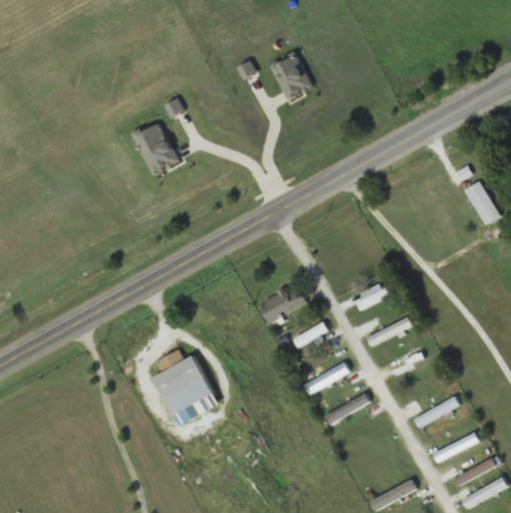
[(485,225),(500,216),(479,181),(464,190),(485,225)]
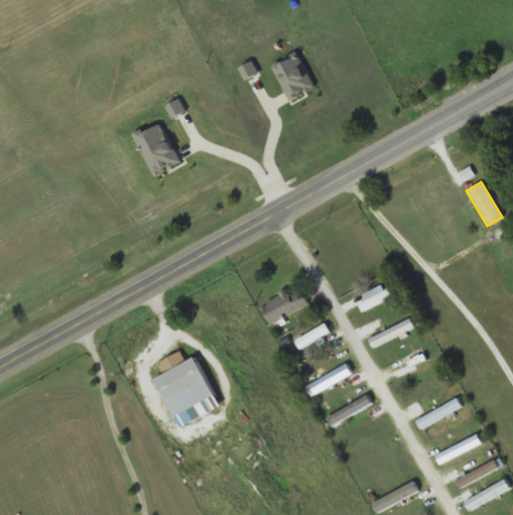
[(299,289),(288,295),(285,289),(258,304),(268,325),(307,303),(299,289)]
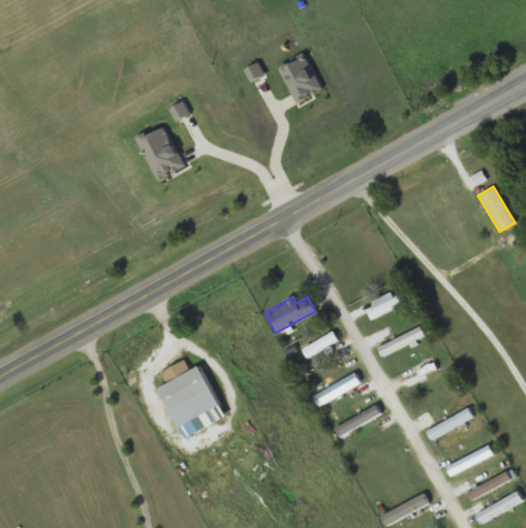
[(366,309),(369,317),(403,305),(400,297),(366,309)]
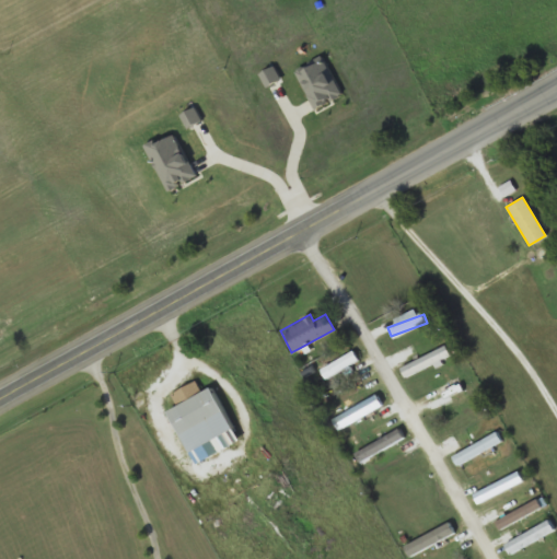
[(398,369),(404,379),(449,356),(444,346),(398,369)]
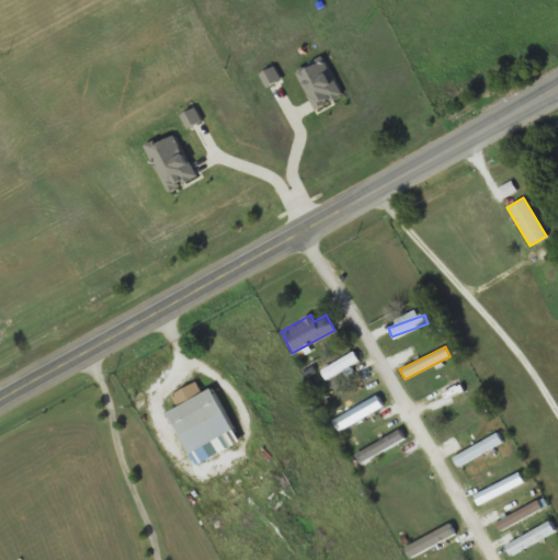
[(356,361),(351,351),(318,370),(323,380),(356,361)]
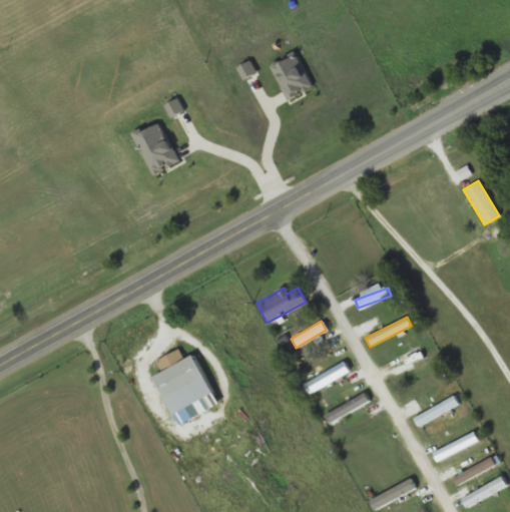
[(153,377),(172,414),(212,394),(192,355),(183,360),(177,349),(155,360),(161,373),(153,377)]
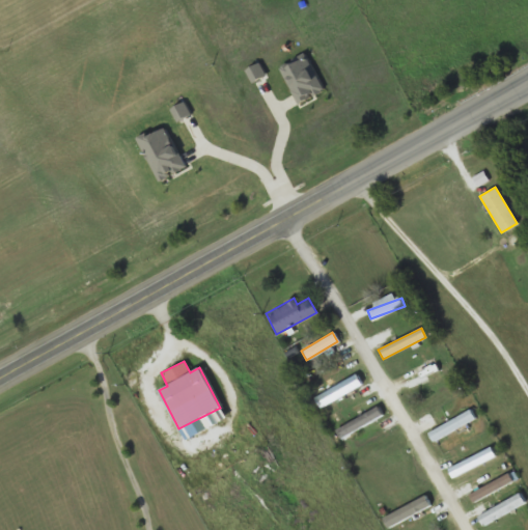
[(399,390),(404,397),(445,375),(441,368),(399,390)]
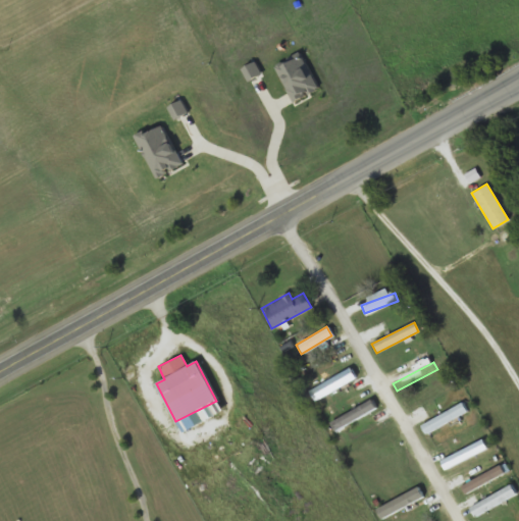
[(348,382),(345,374),(309,389),(312,398),(348,382)]
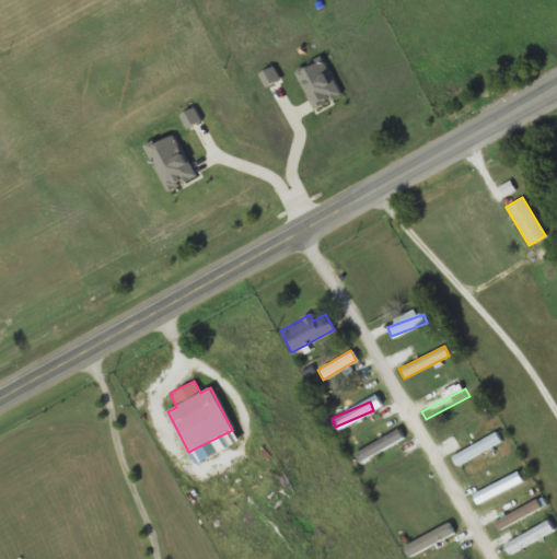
[(402,438),(396,429),(354,453),(358,463),(402,438)]
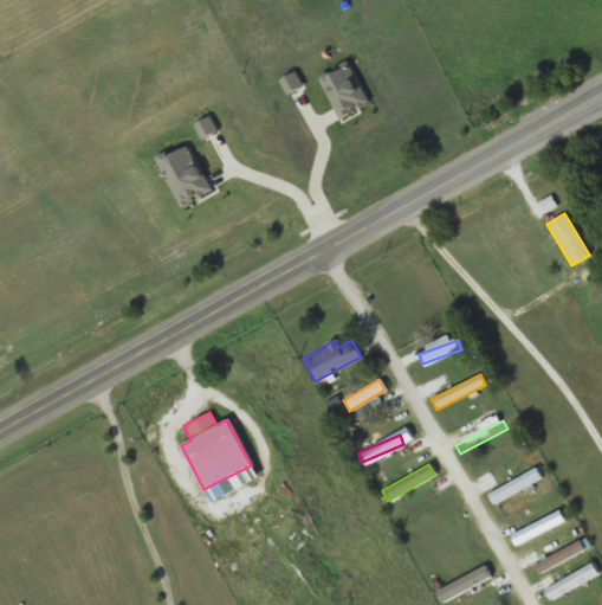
[(487,495),(493,504),(539,477),(533,468),(487,495)]
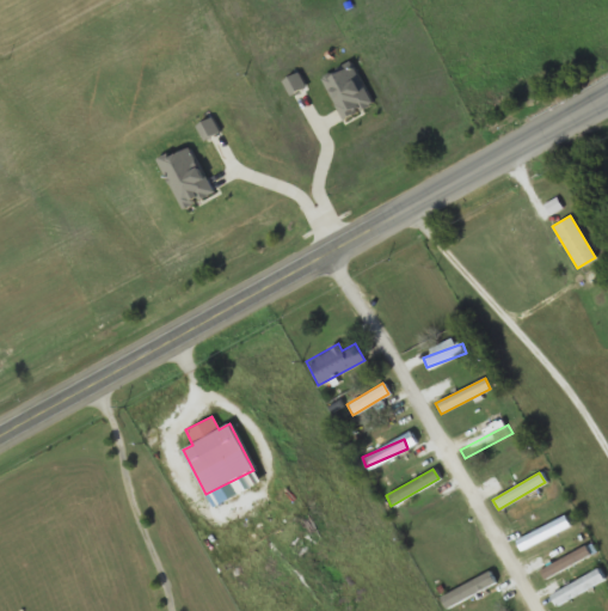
[(562,527),(557,519),(523,536),(528,544),(562,527)]
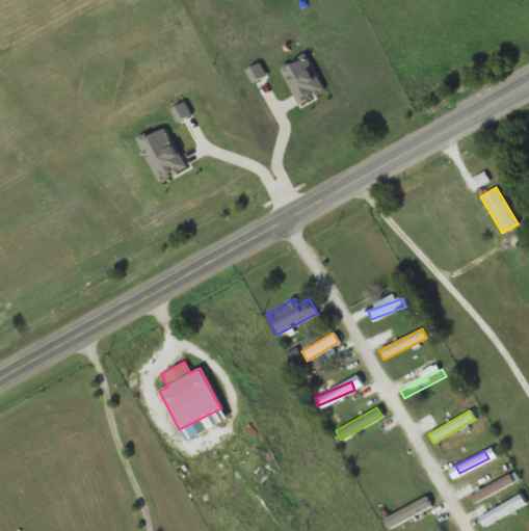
[(496,480),(495,479),(482,485),(487,495),(512,482),(508,474),(496,480)]
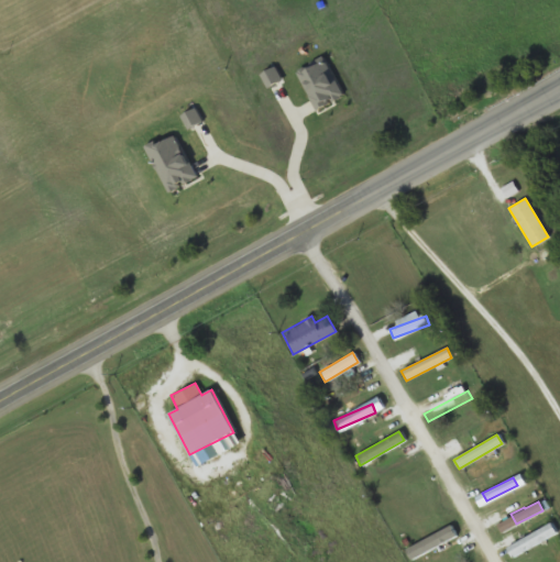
[(506,549),(513,559),(555,530),(547,520),(506,549)]
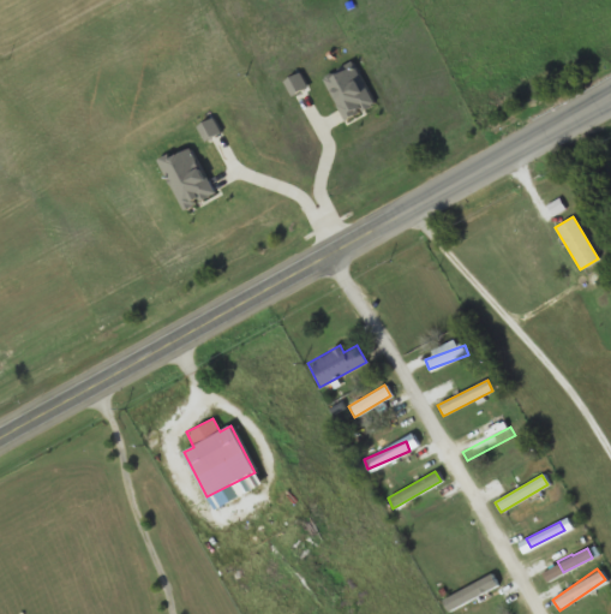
[(442,600),(448,612),(497,586),(491,574),(442,600)]
